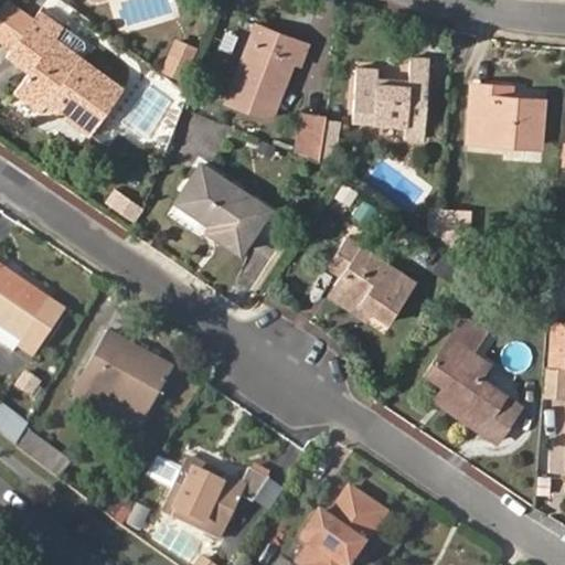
[(8,0),(0,10),(0,48),(9,54),(35,19),(10,0),(8,0)]
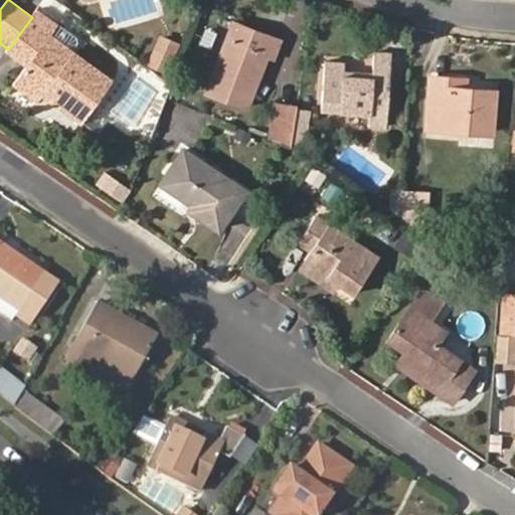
[(78,43),(36,12),(32,17),(8,49),(6,51),(28,68),(15,83),(38,103),(43,97),(81,125),(112,83),(71,53),(78,43)]
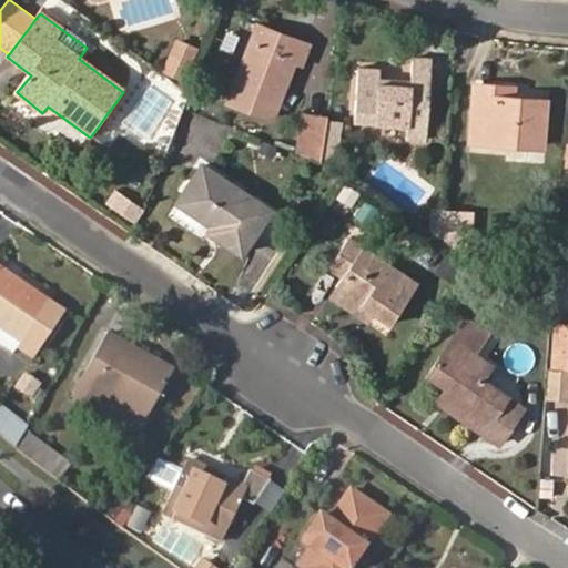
[(301,64),(308,43),(257,22),(227,101),(270,118),(293,62),(301,64)]
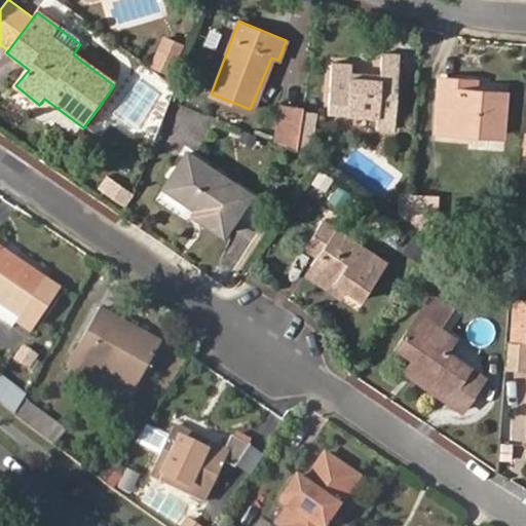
[(176,77),(186,49),(168,42),(158,69),(176,77)]
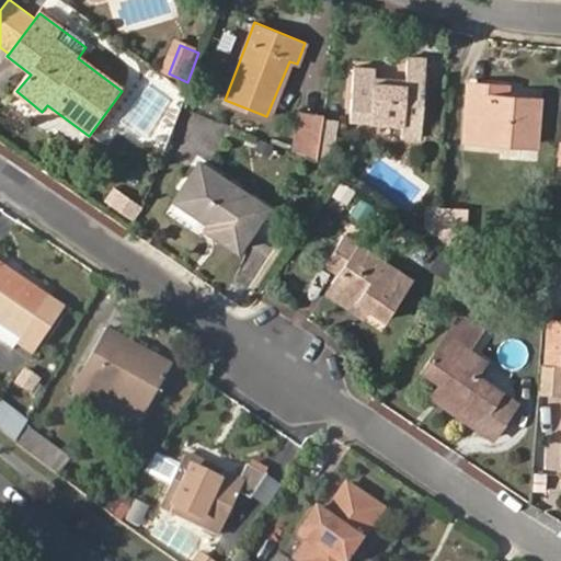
[(374,65),(353,64),(351,94),(371,96),(370,109),(351,106),(350,122),(402,125),(401,138),(420,139),(422,112),(404,111),(405,91),(423,92),(425,56),(407,55),(404,81),(373,79),(374,65)]
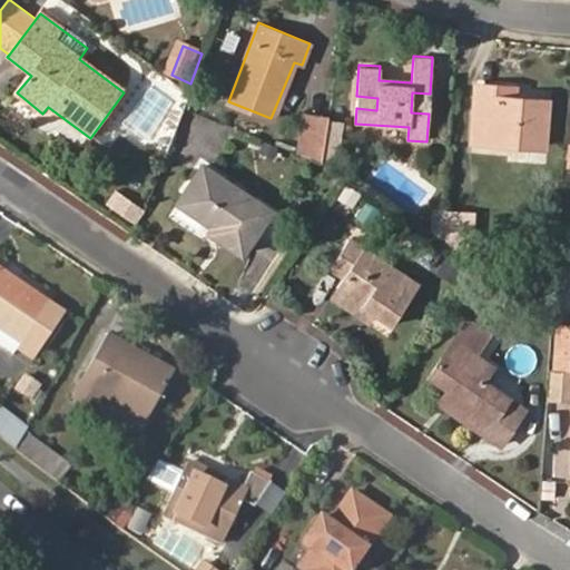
[(512,95),(512,87),(477,82),(472,143),(543,146),(548,98),(512,95)]
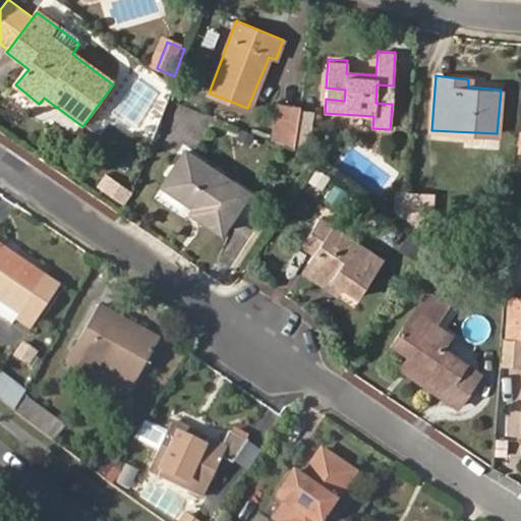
[(392,104),(393,85),(377,84),(375,103),(392,104)]
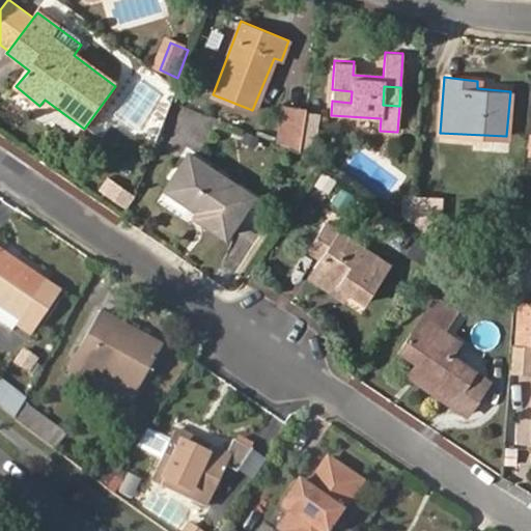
[(332,89),(332,101),(351,103),(352,91),(332,89)]
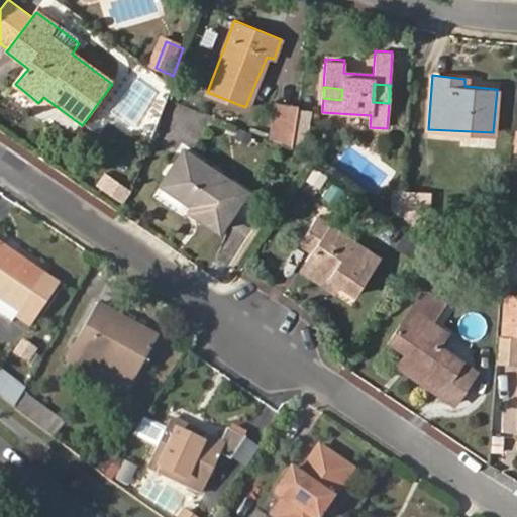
[(268,137),(292,146),(297,108),(273,104),(268,137)]
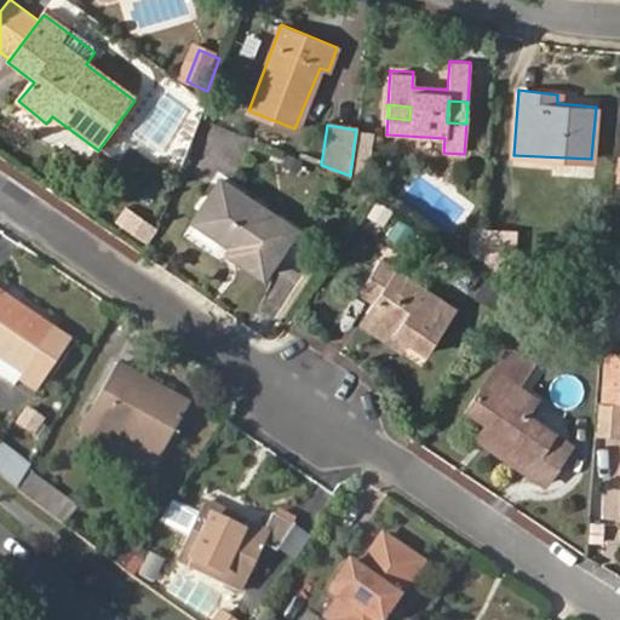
[(294,229),(222,179),(194,220),(231,246),(228,252),(262,276),(294,229)]
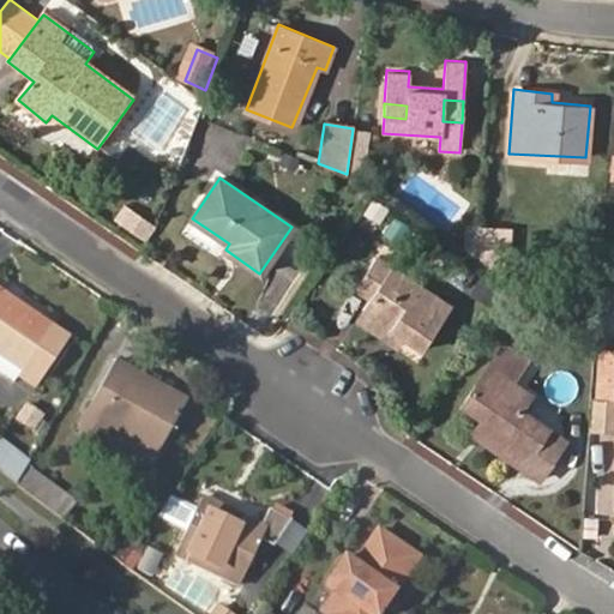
[(151,226),(133,212),(125,223),(143,236),(151,226)]
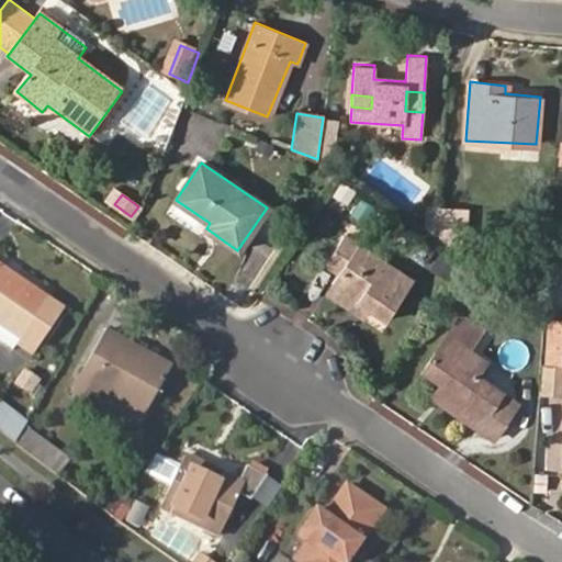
[(434,236),(462,257),(465,209),(436,205),(434,236)]
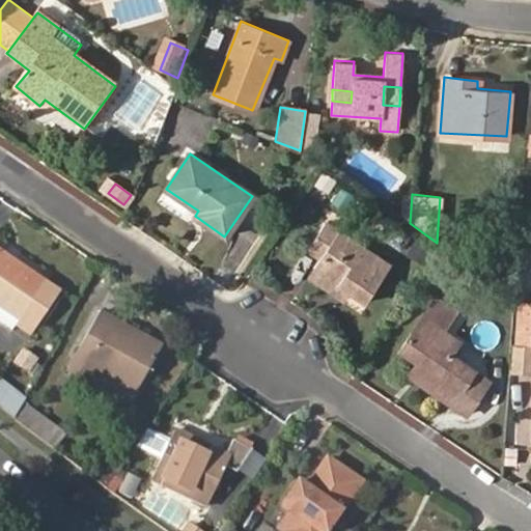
[(389,263),(325,220),(306,247),(319,256),(314,266),(356,295),(364,300),(389,263)]
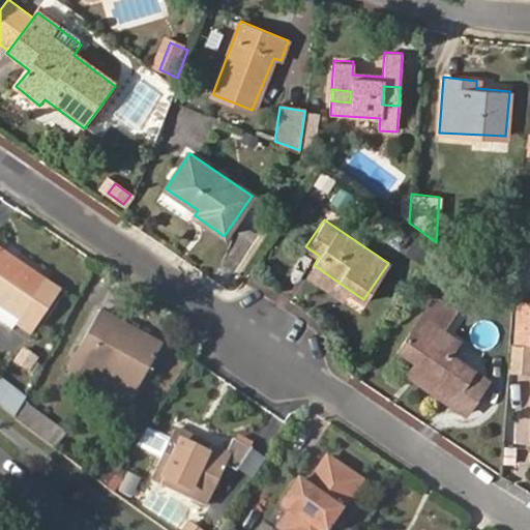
[(60,292),(0,251),(0,304),(18,317),(16,322),(30,332),(60,292)]
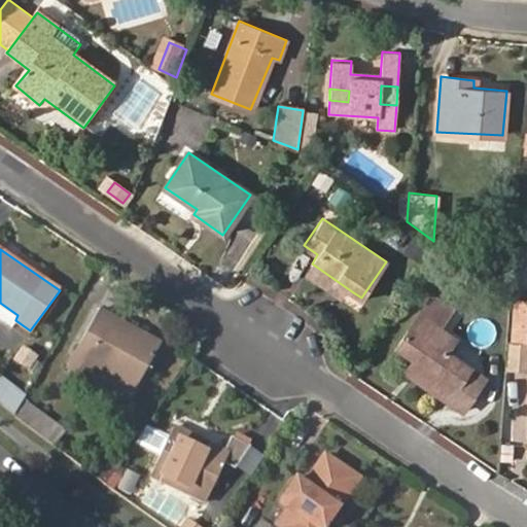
[(304,274),(347,302),(353,292),(312,264),(304,274)]
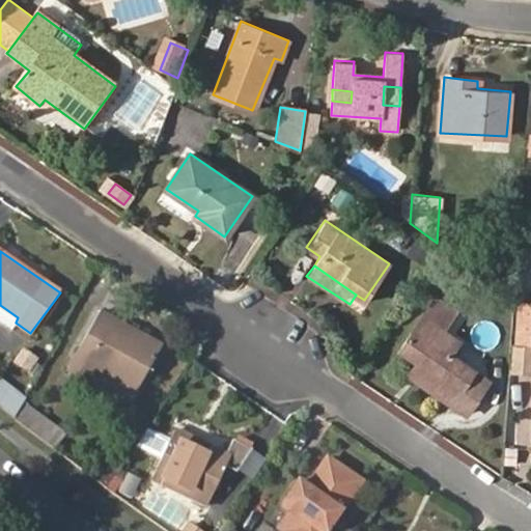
[(444,329),(457,309),(438,295),(399,348),(417,362),(427,369),(419,383),(464,414),(485,383),(470,372),(471,370),(449,355),(459,341),(444,329)]
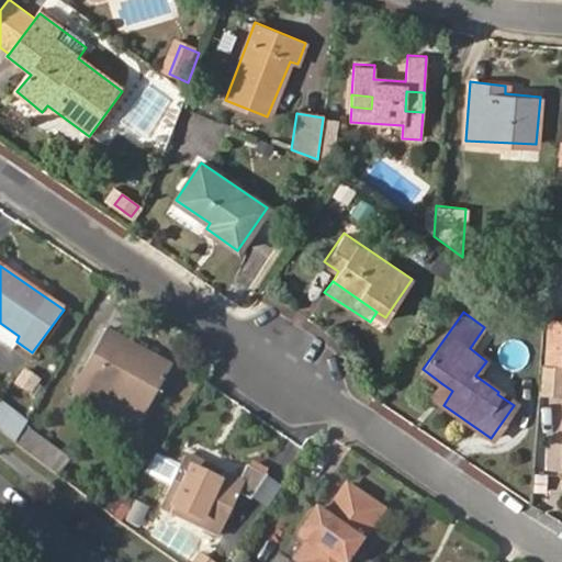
[(561,363),(561,321),(546,321),(542,362),(561,363)]
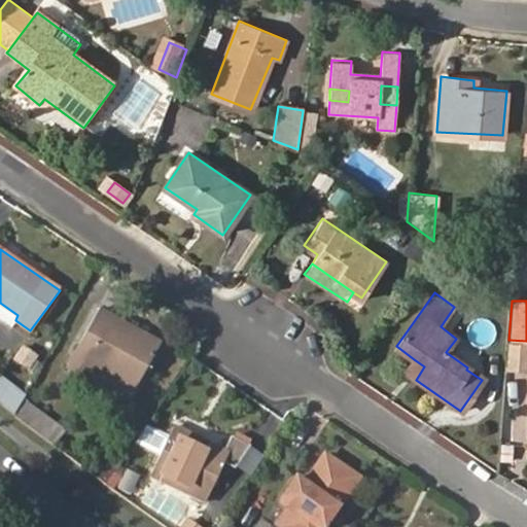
[(159,343),(97,310),(63,366),(124,401),(159,343)]
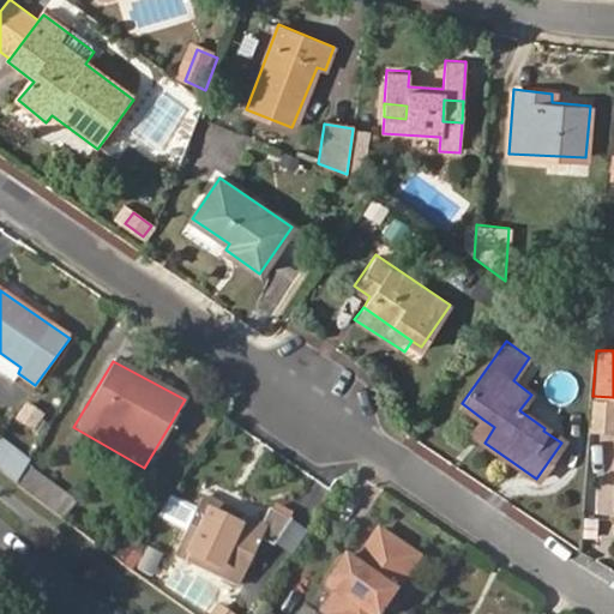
[(588,425),(613,427),(613,425),(613,397),(593,396),(590,396),(588,425)]
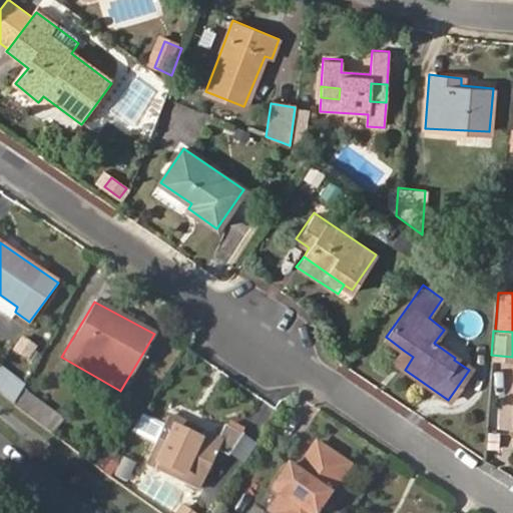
[(403,350),(394,363),(405,370),(413,357),(403,350)]
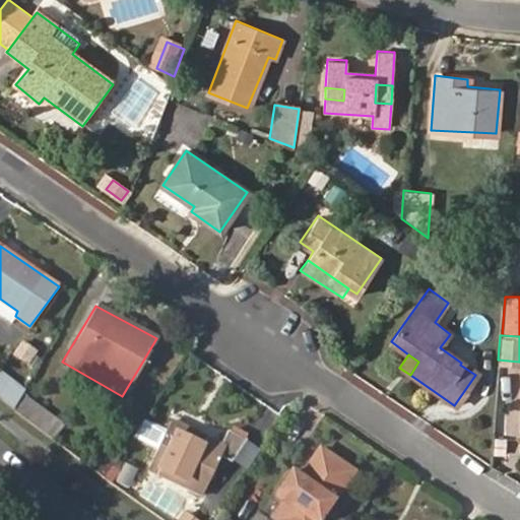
[(34,425),(45,412),(23,395),(15,411),(34,425)]
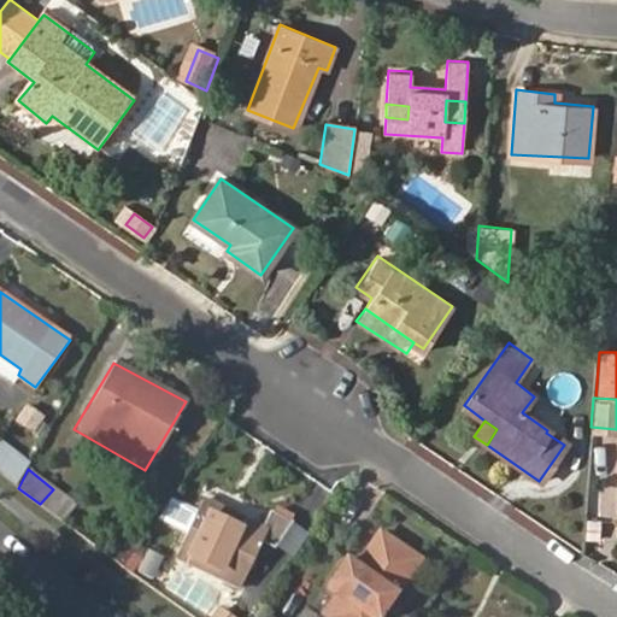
[(262,527),(201,499),(174,556),(236,587),(259,544),(271,550),(292,522),(270,511),(262,527)]
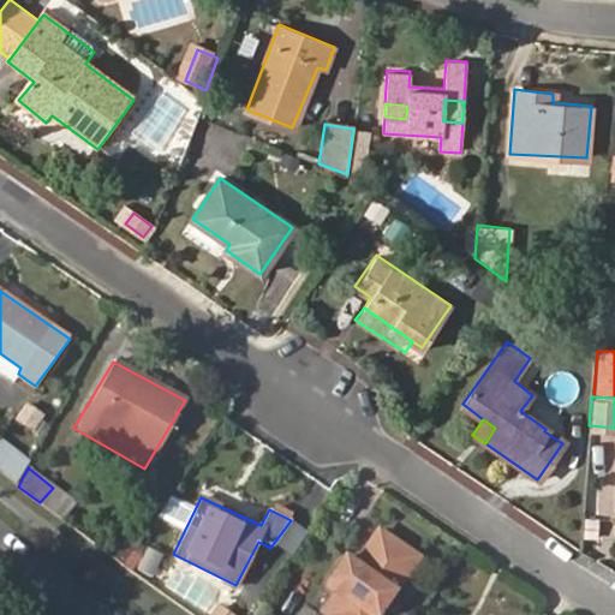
[(345,556),(324,584),(335,592),(323,610),(329,614),(376,614),(418,556),(378,530),(354,562),(345,556)]
